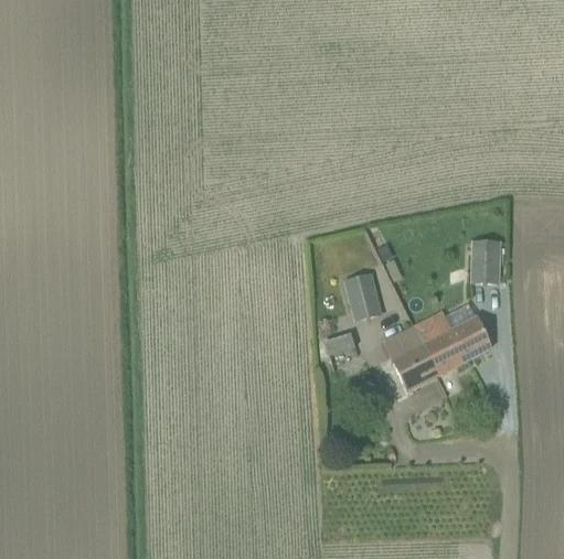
[(472,239),(471,282),(499,283),(501,240),(472,239)]
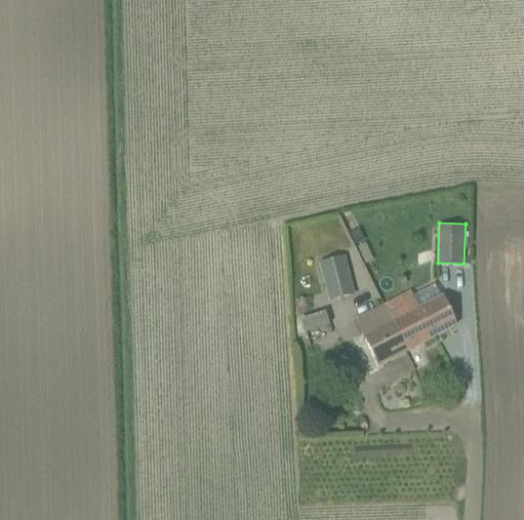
[(320,258),(330,297),(355,290),(346,252),(320,258)]
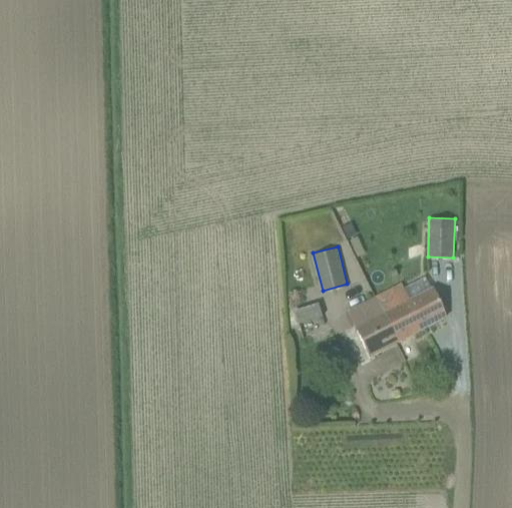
[(398,341),(446,316),(433,288),(410,300),(401,283),(376,296),(398,341)]
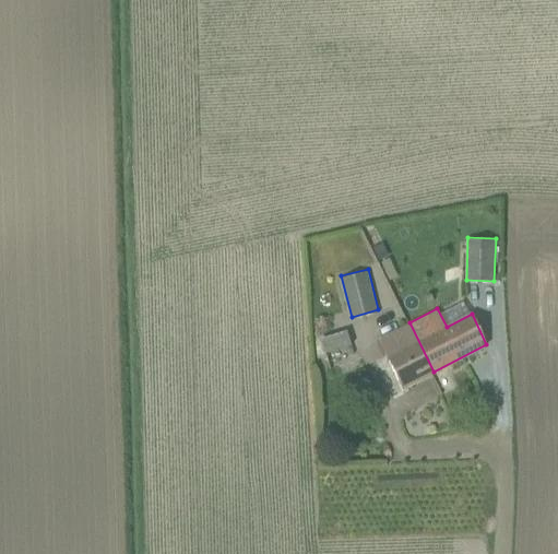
[(434,372),(410,322),(380,338),(403,388),(434,372)]
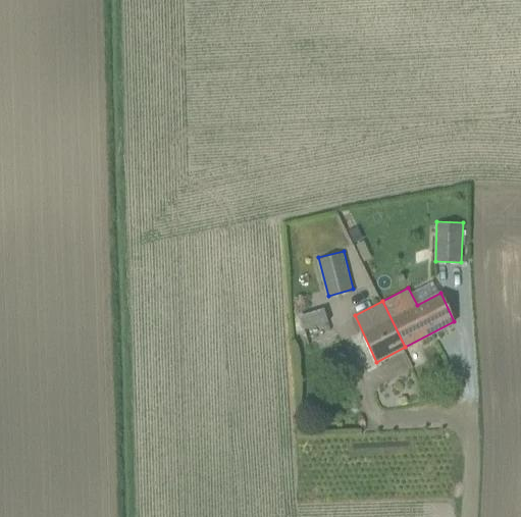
[(296,313),(299,325),(323,320),(320,307),(296,313)]
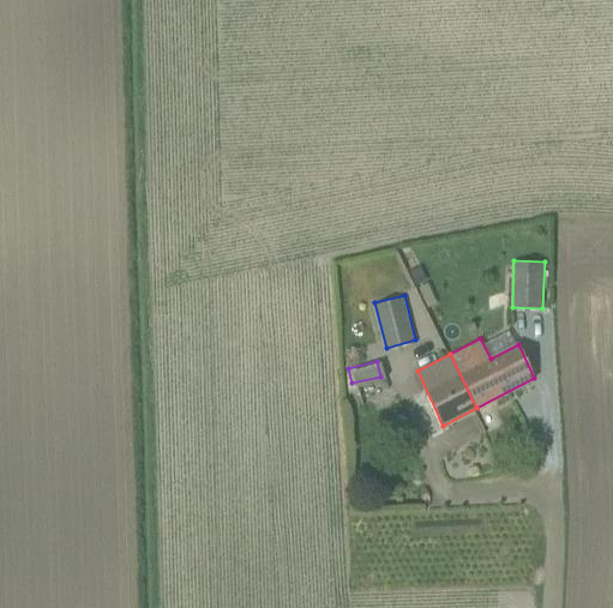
All buildings are outlined.
